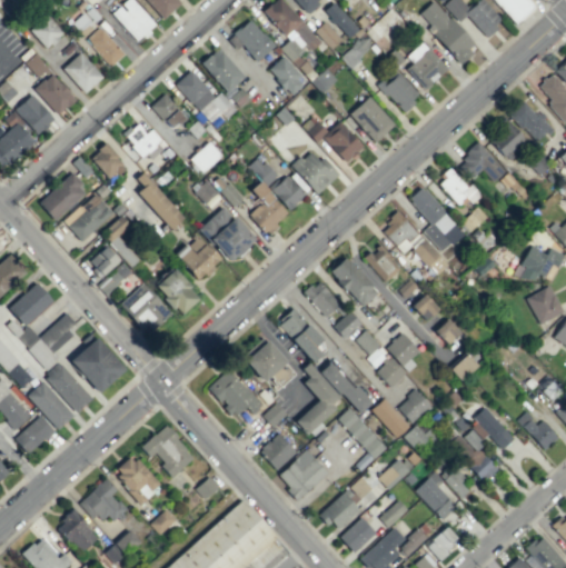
[(139,43),(157,26),(132,0),(127,0),(112,15),(139,43)]
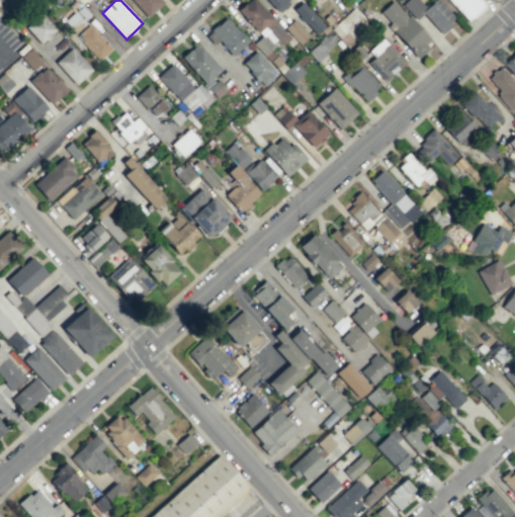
[(132,0),(150,18),(166,2),(163,0),(132,0)]
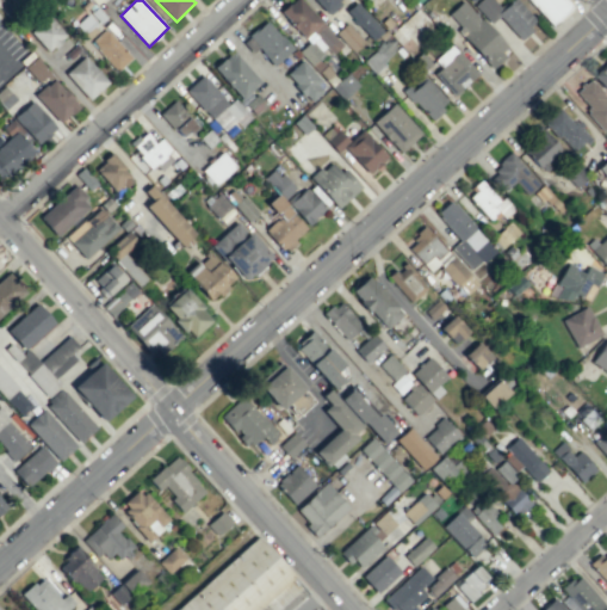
[(296,0),(283,13),(308,41),(316,34),(335,55),(345,45),(303,0),(296,0)]
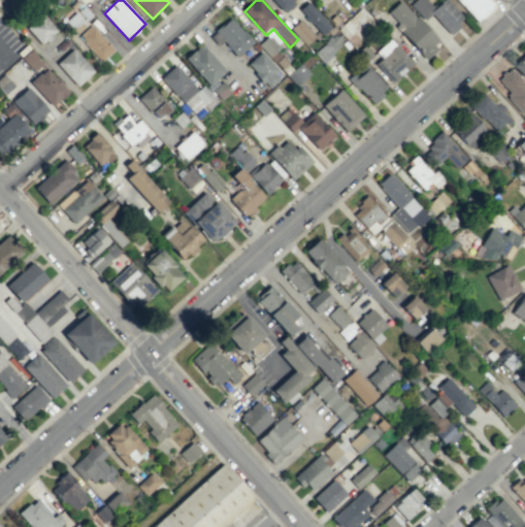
[(273,0),(286,12),(299,0),(273,0)]
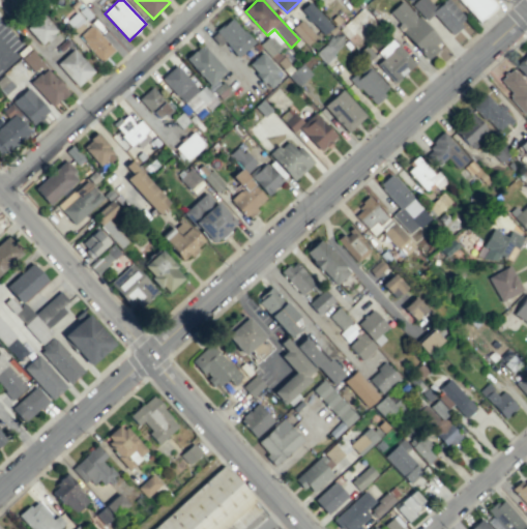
[(428,21),(435,15),(452,34),(468,21),(450,0),(446,0),(437,8),(430,0),(419,0),(414,5),(428,21)]
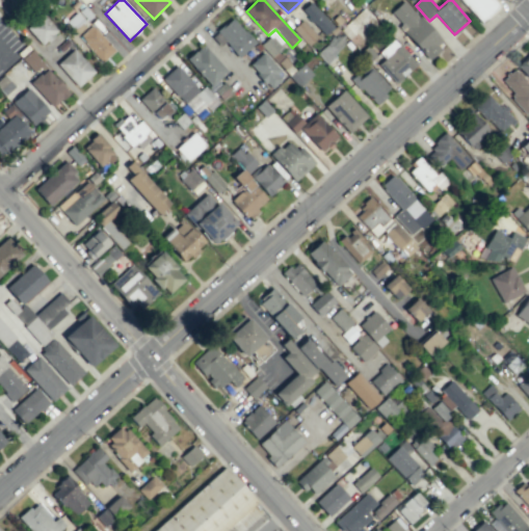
[(460,0),(483,23),(501,6),(495,0),(460,0)]
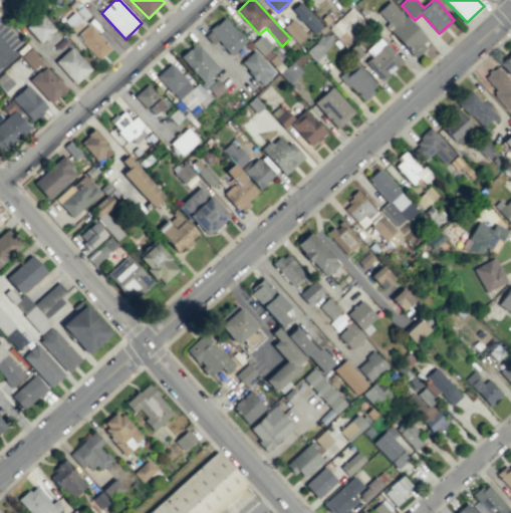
[(417,56),(431,43),(392,1),(377,14),(417,56)]
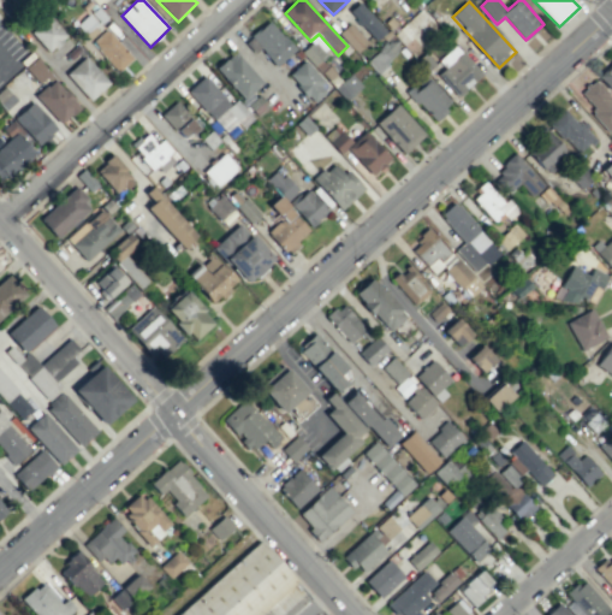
[(388,30),(360,4),(351,13),(379,41),(388,30)]
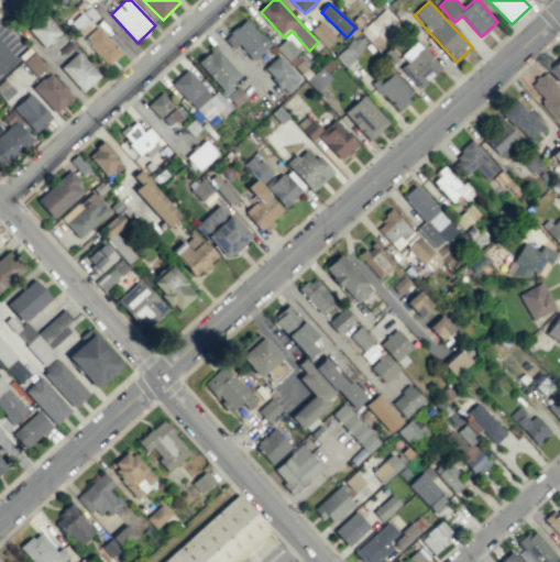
[(47,48),(64,33),(46,15),(30,31),(47,48)]
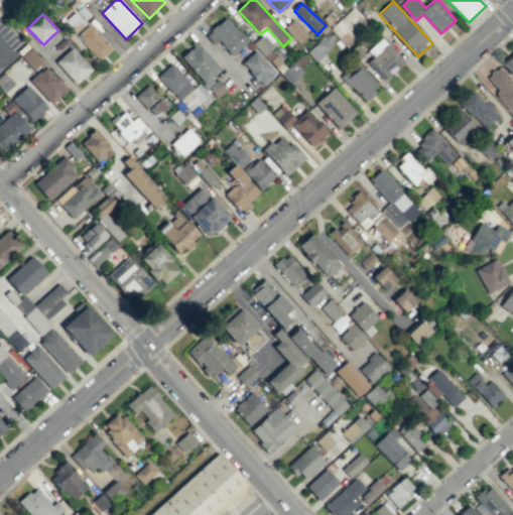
[(248,45),(232,18),(207,32),(214,45),(222,40),(231,56),(248,45)]
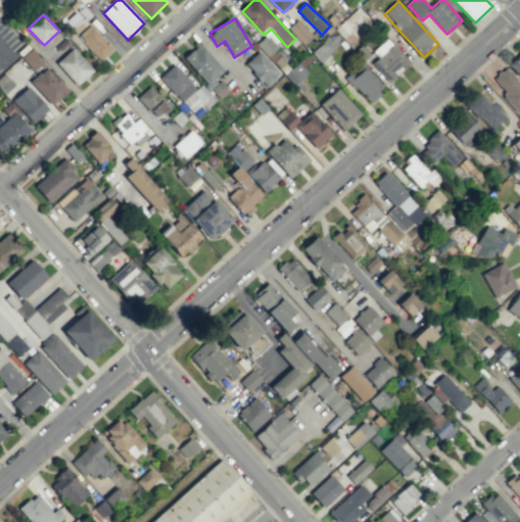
[(290,29),(304,45),(315,37),(299,20),(290,29)]
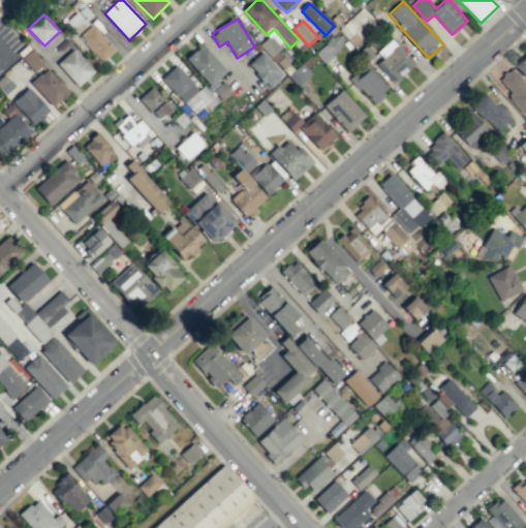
[(81,37),(103,62),(116,51),(93,26),(81,37)]
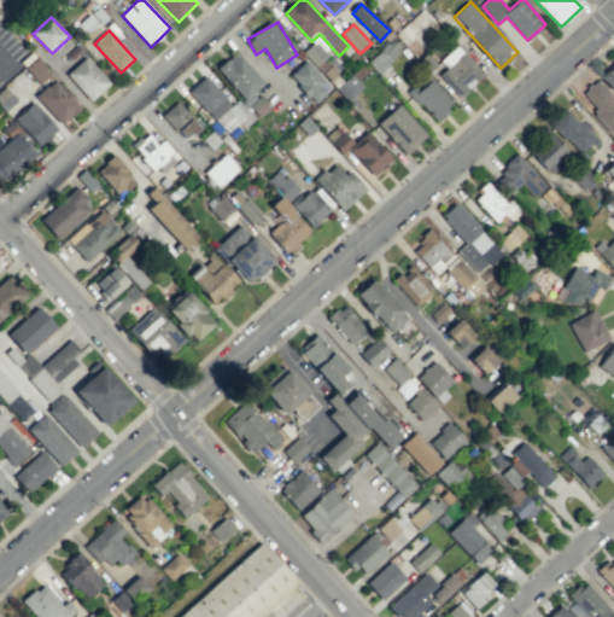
[(384,71),(402,51),(392,42),(374,63),(384,71)]
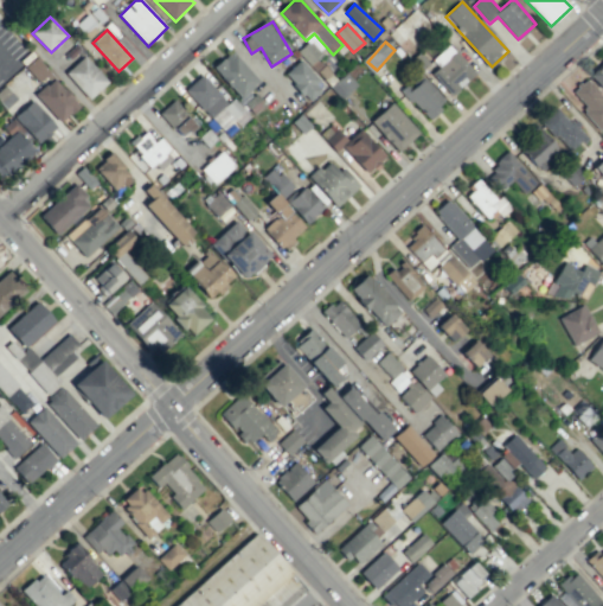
[(442,67),(434,74),(454,95),(478,74),(451,45),(436,59),(442,67)]
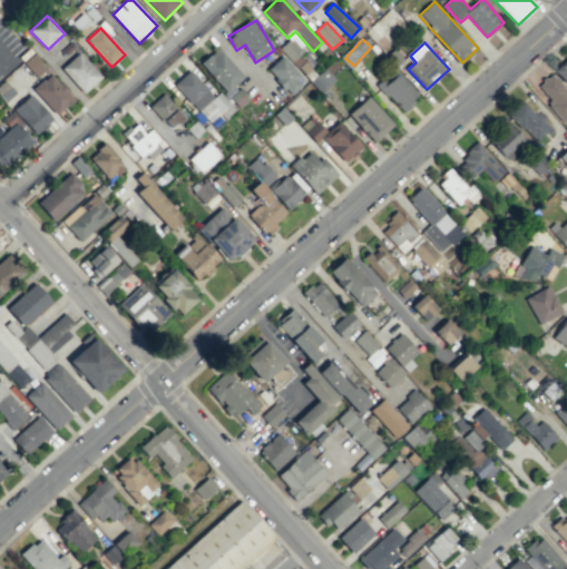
[(245,77),(220,48),(202,65),(228,94),(245,77)]
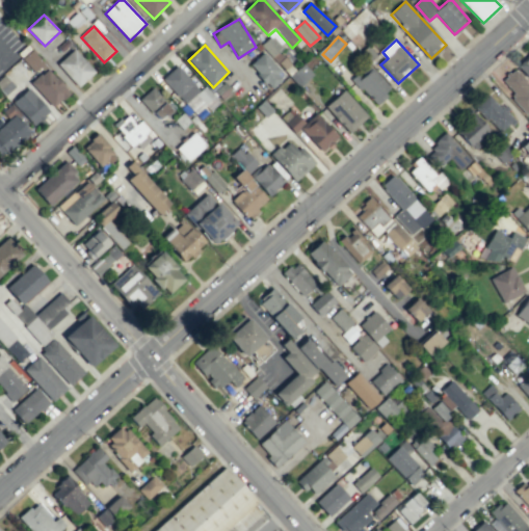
[(97,72),(75,50),(59,65),(80,87),(97,72)]
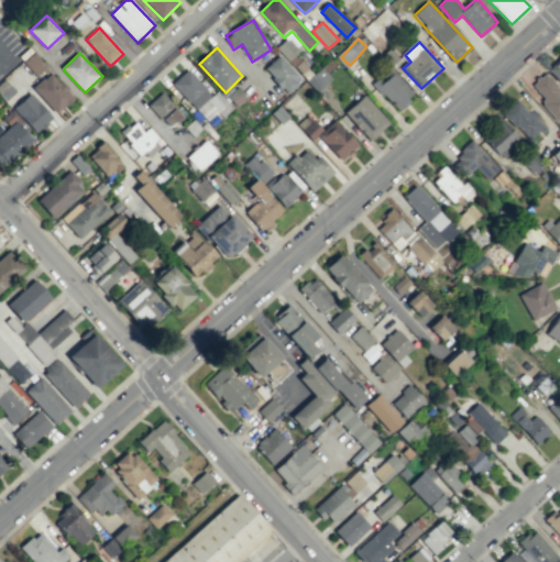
[(303,83),(280,56),(265,69),(289,95),(303,83)]
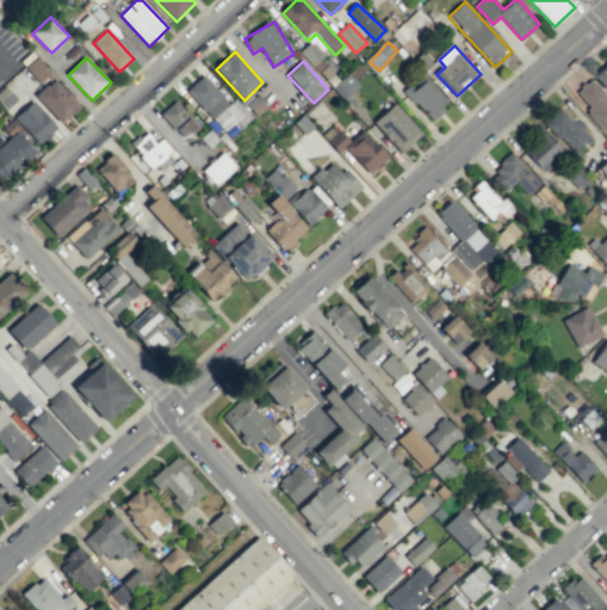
[(361,85),(350,74),(336,90),(347,100),(361,85)]
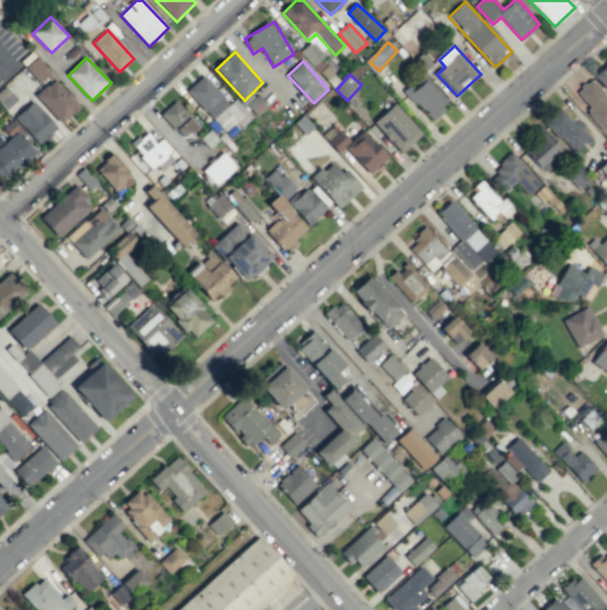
[(451,104),(425,74),(406,92),(433,121),(451,104)]
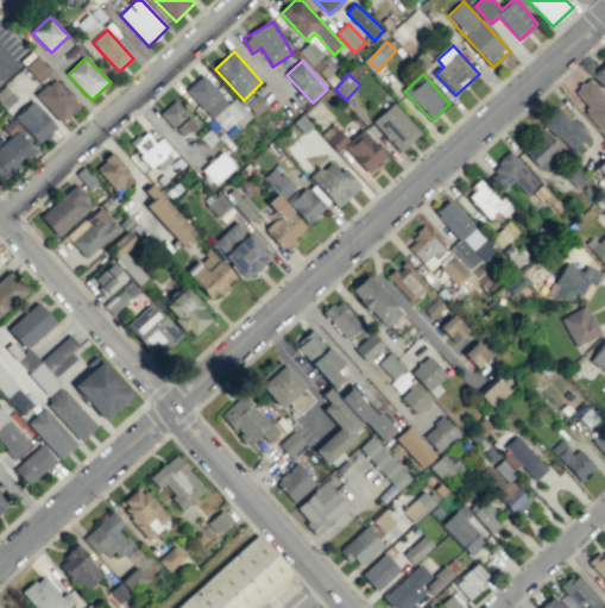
[(237,99),(231,104),(203,75),(187,91),(225,132),(237,121),(243,127),(253,118),(237,99)]
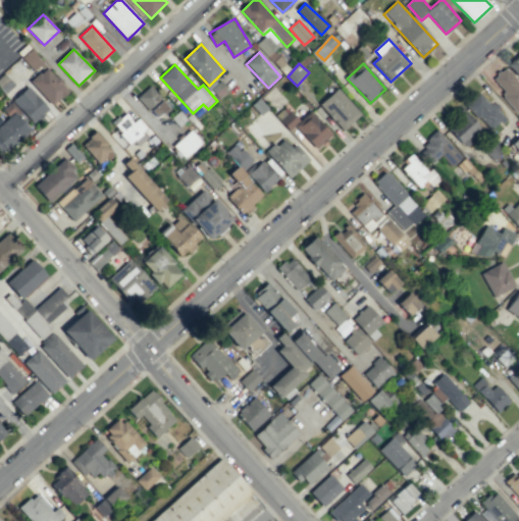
[(69,92),(47,67),(32,82),(54,106),(69,92)]
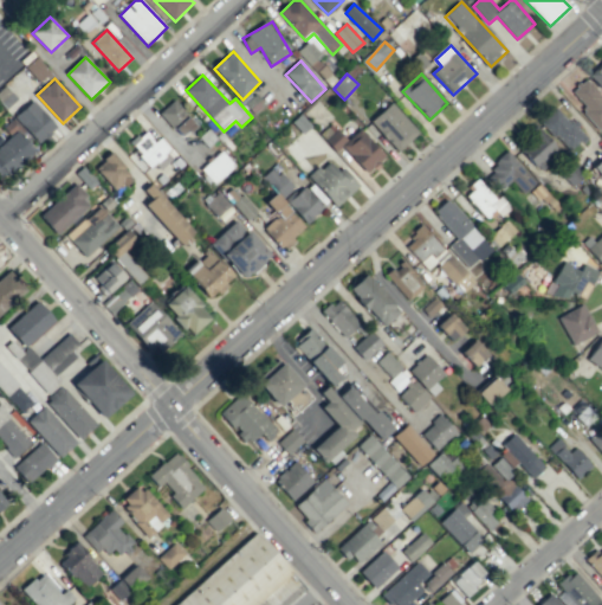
[(601,96),(587,81),(571,95),(601,127),(601,96)]
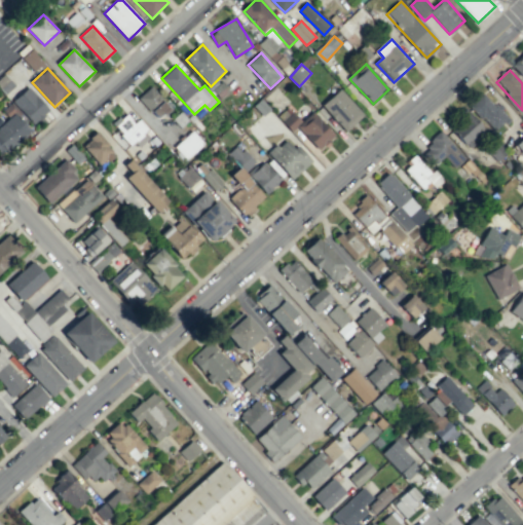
[(35,124),(50,110),(29,87),(13,102),(35,124)]
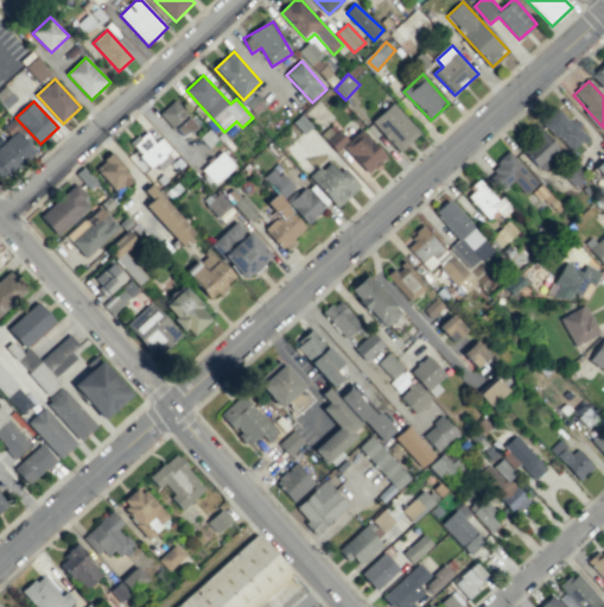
[(185,140),(199,127),(176,101),(161,114),(185,140)]
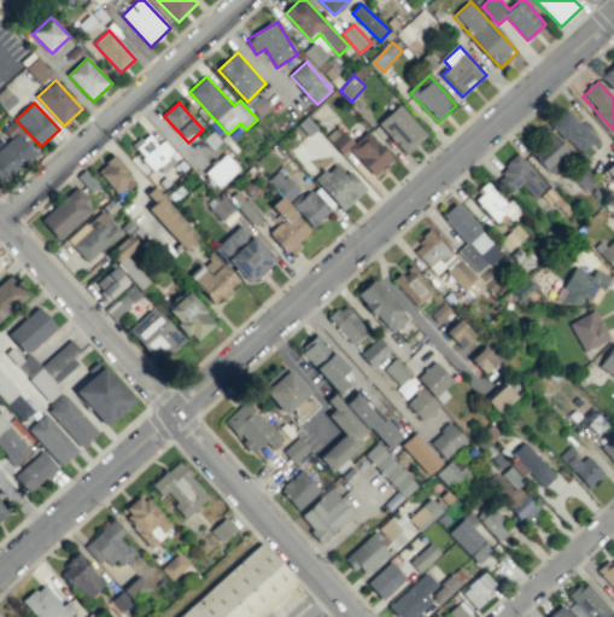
[(430,135),(402,106),(380,127),(407,156),(430,135)]
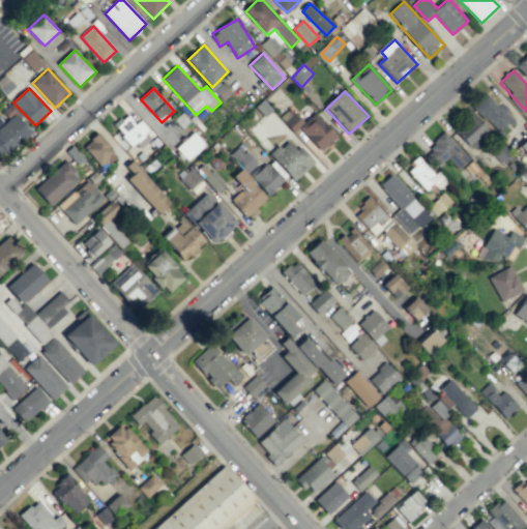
[(500,134),(515,120),(489,92),(474,106),(500,134)]
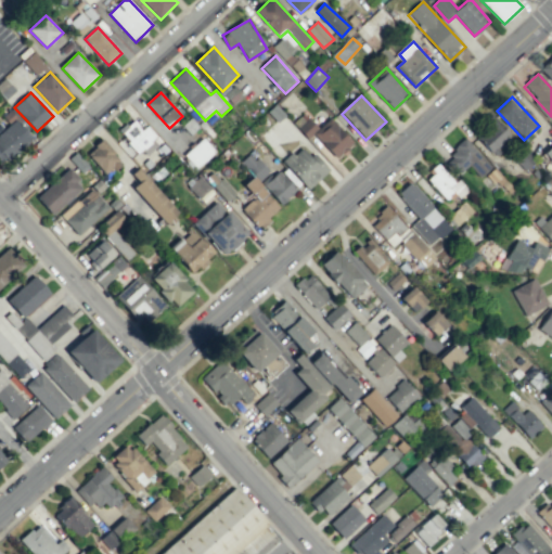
[(315,134),(338,159),(355,143),(332,118),(320,129),(315,124),(305,133),(310,138),(315,134)]
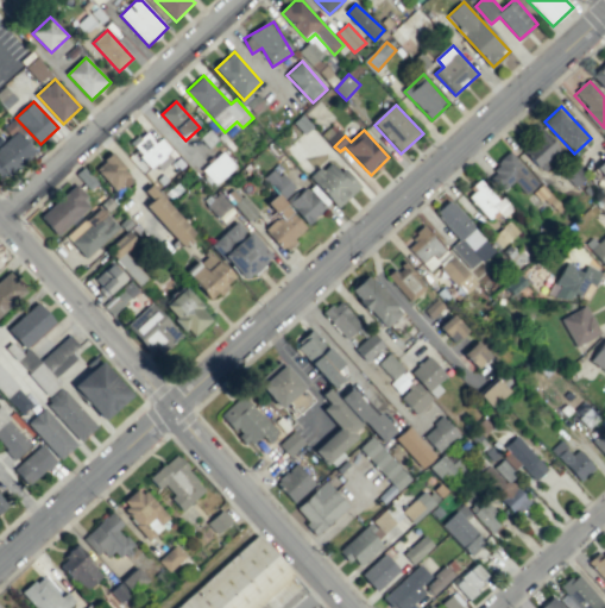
[(524,150),(542,169),(562,151),(544,131),(524,150)]
